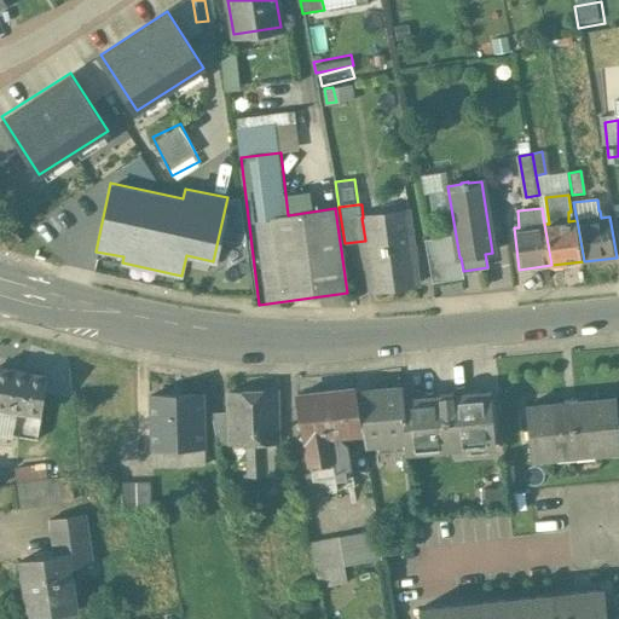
[(363,218),(362,218),(365,241),(372,290),(420,283),(410,210),(363,218)]
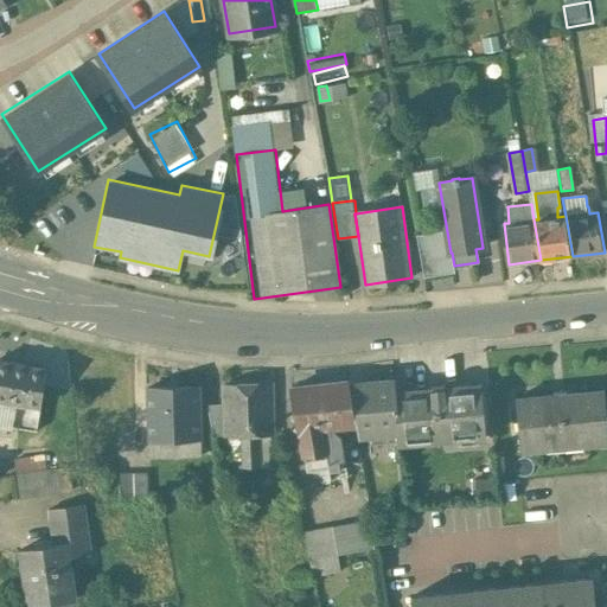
[(7,222),(0,228),(0,235),(10,246),(20,235),(7,222)]
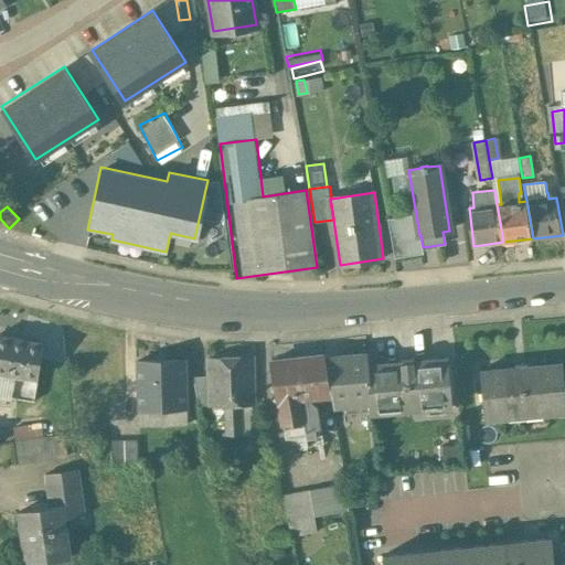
[(416,215),(387,219),(394,258),(423,254),(423,247),(420,235),(419,235),(416,215)]
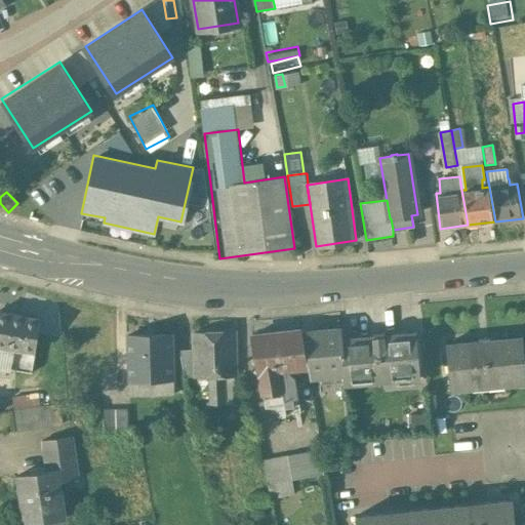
[(42,320),(0,313),(0,367),(33,373),(42,320)]
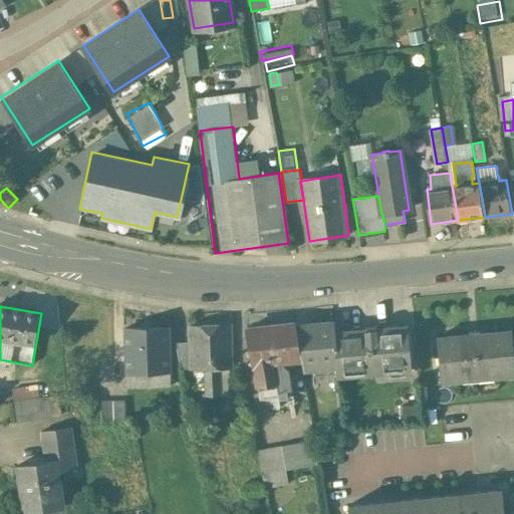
[(334,321),(297,324),(297,323),(295,323),(301,360),(302,360),(303,370),(336,367),(337,367),(334,332),(335,331),(334,321)]
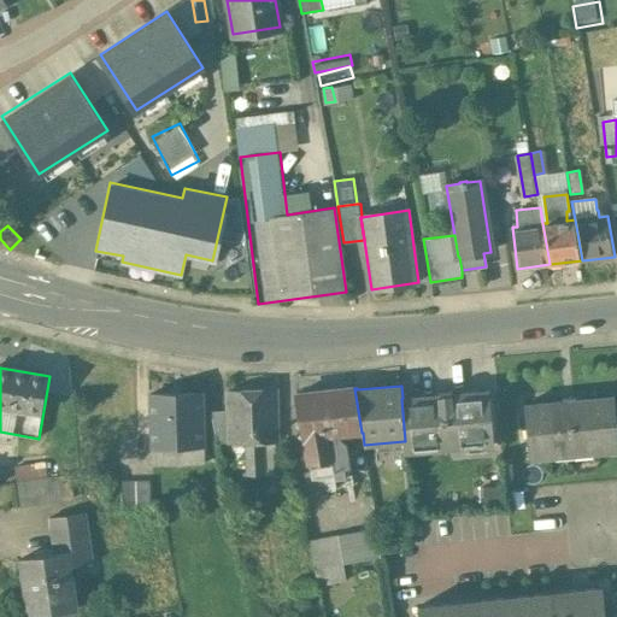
[(354,388),(321,392),(333,459),(335,469),(351,468),(346,442),(341,441),(341,435),(362,433),(354,388)]
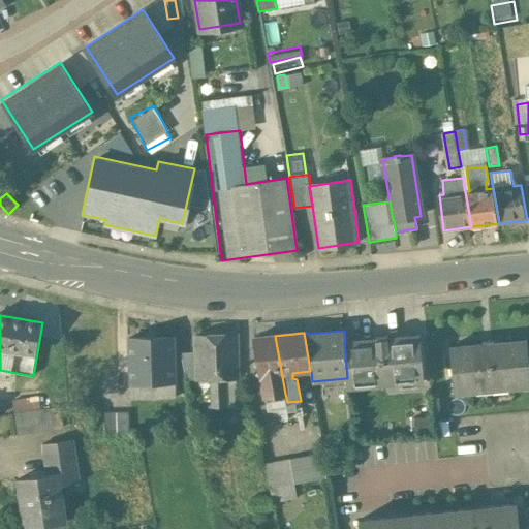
[(275,334),(253,338),(265,398),(285,394),(275,336),(275,334)]
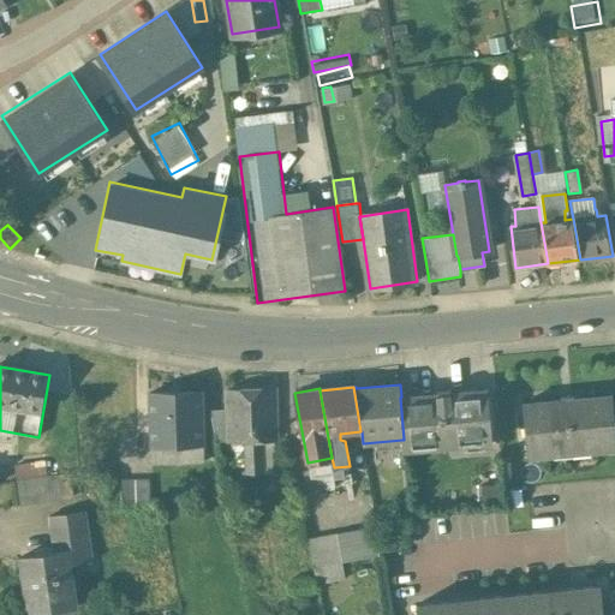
[(449,390),(436,392),(437,394),(401,396),(400,398),(404,440),(402,440),(404,451),(430,448),(430,442),(465,439),(466,445),(493,442),(488,389),(451,393),(449,390)]
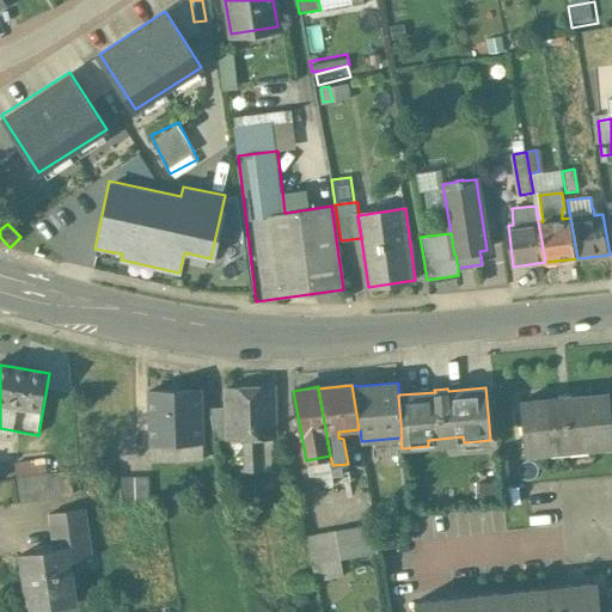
[(274,389),(227,389),(228,408),(232,439),(244,439),(245,471),(263,471),(262,439),(275,438),(274,389)]
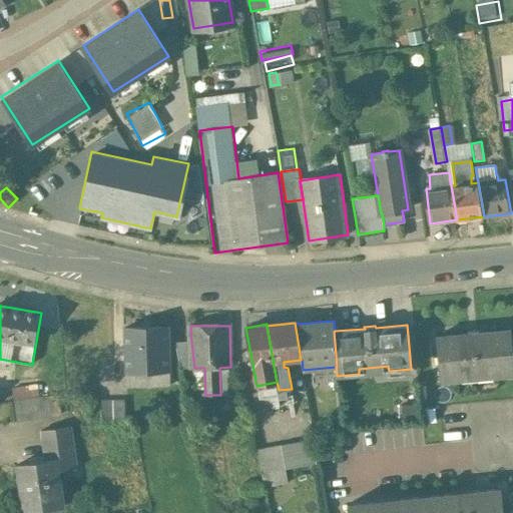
[(169,327),(124,329),(126,387),(167,386),(168,402),(184,401),(181,385),(171,383),(169,327)]
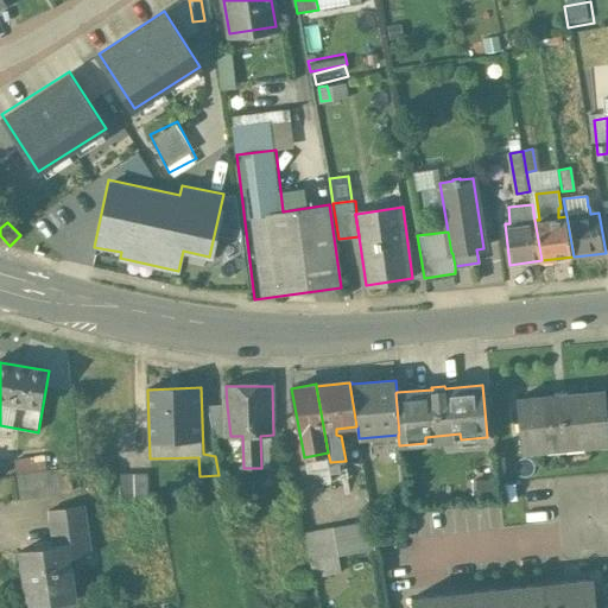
[(556,397),(518,400),(523,451),(549,449),(548,443),(583,439),(583,447),(607,443),(607,422),(606,392),(569,396),(569,392),(555,393),(556,397)]
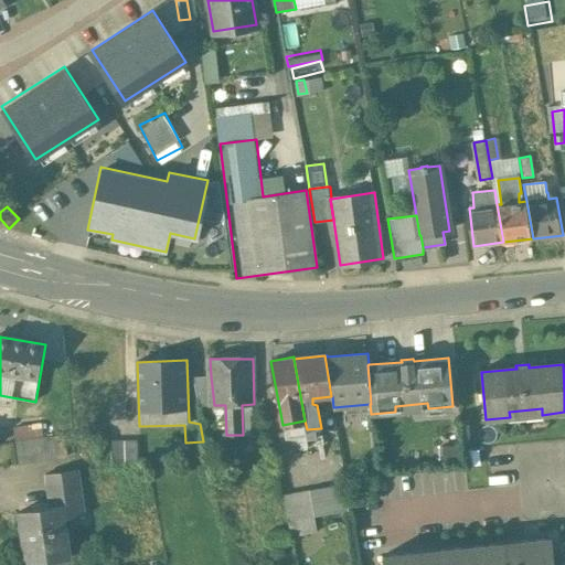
[(214,405),(211,376),(194,376),(200,405),(214,405)]
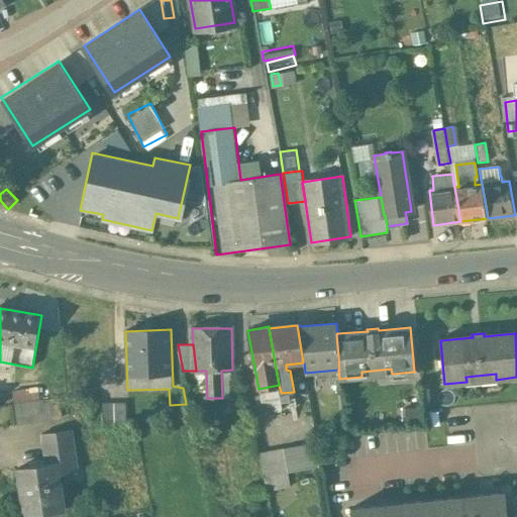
[(37,387),(12,390),(13,404),(39,401),(37,387)]
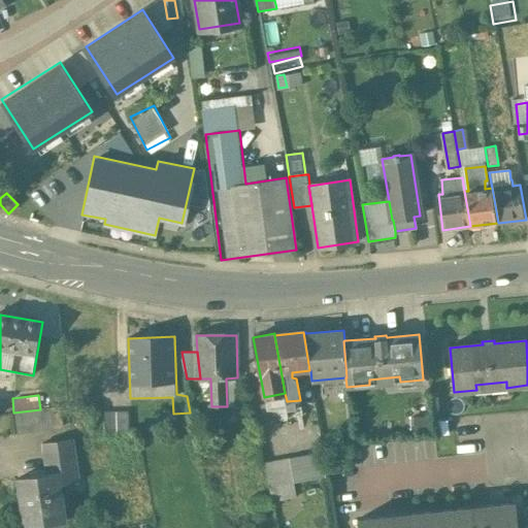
[(40,409),(13,413),(17,433),(63,427),(60,406),(40,409)]
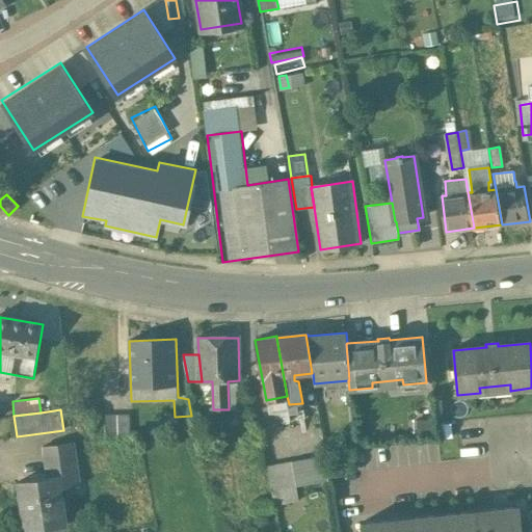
[(130,414),(105,415),(105,440),(130,439),(130,414)]
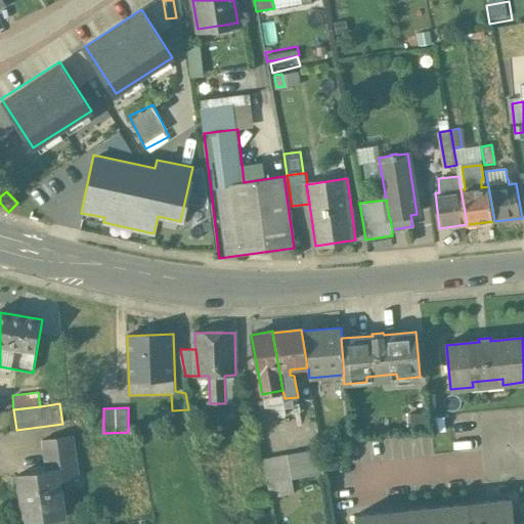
[(73,435),(45,439),(49,469),(59,468),(60,479),(79,476),(73,435)]
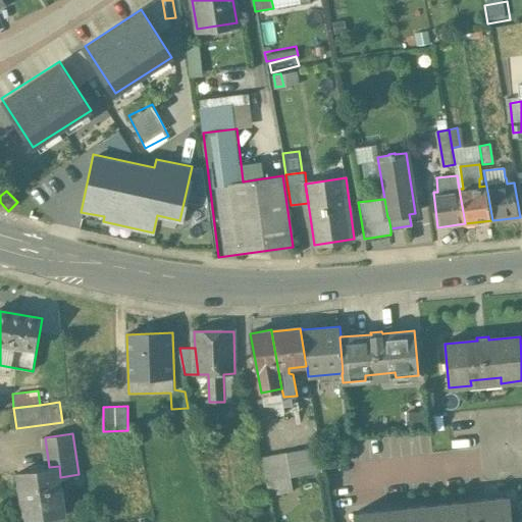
[(317,447),(261,457),(266,481),(267,481),(290,476),(318,474),(317,447)]
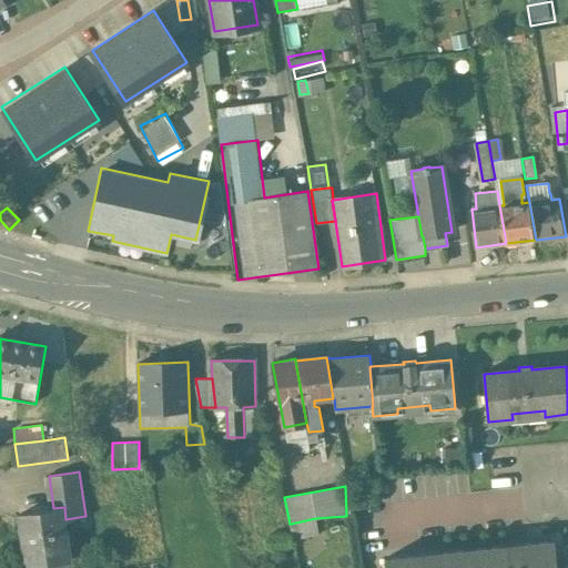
[(53,508),(22,513),(29,566),(71,560),(66,519),(64,507),(53,508)]
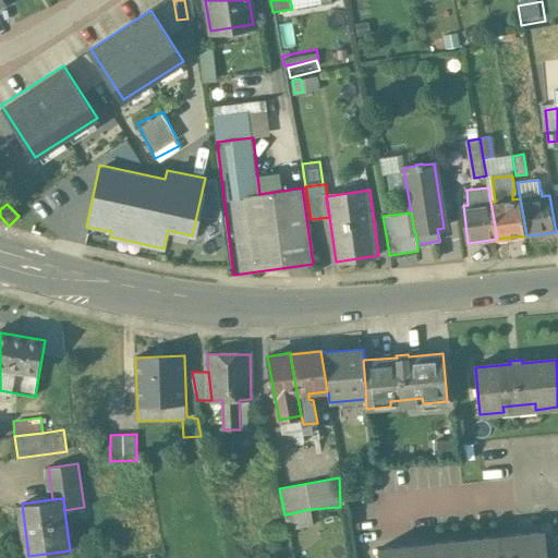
[(310,509),(286,514),(289,530),(313,525),(310,509)]
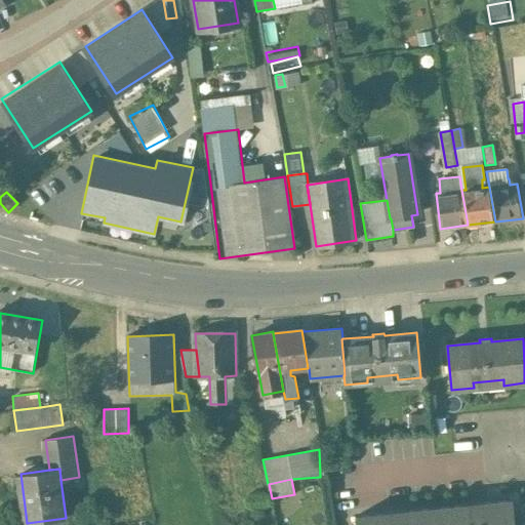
[(435,508),(436,524),(515,524),(513,498),(498,500),(435,508)]
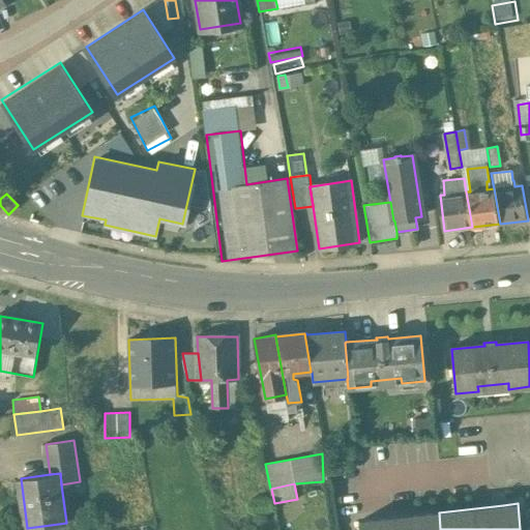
[(440,529),(439,512),(358,521),(359,529),(440,529)]
